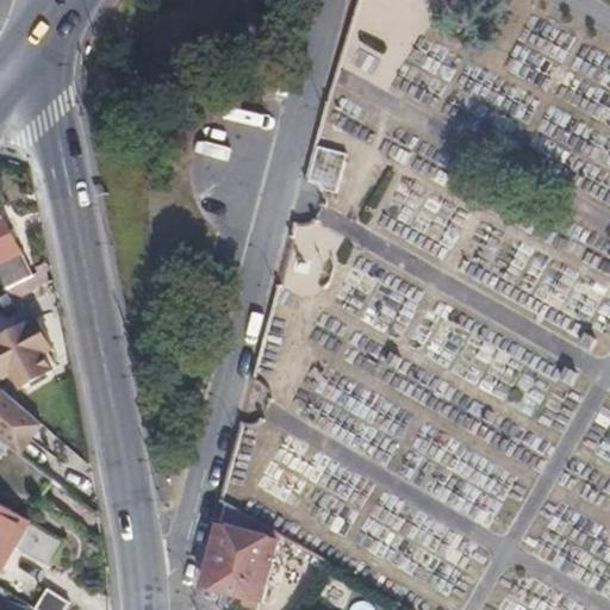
[(322,144),(309,182),(337,192),(350,155),(322,144)]
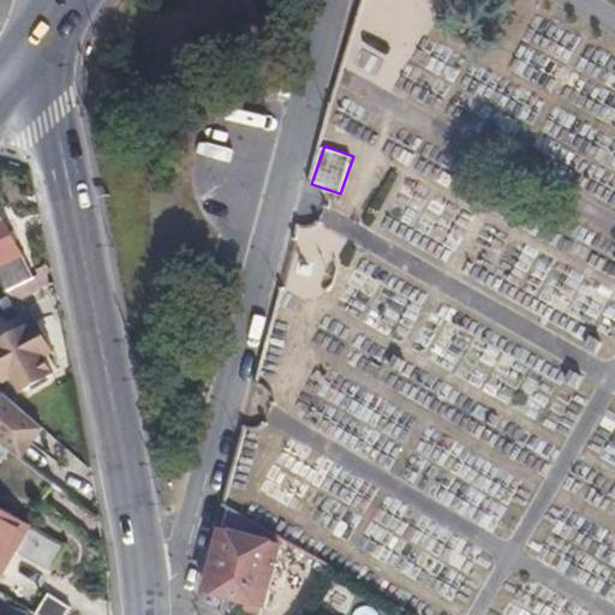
[(0,218),(0,279),(6,291),(33,278),(4,218),(0,218)]
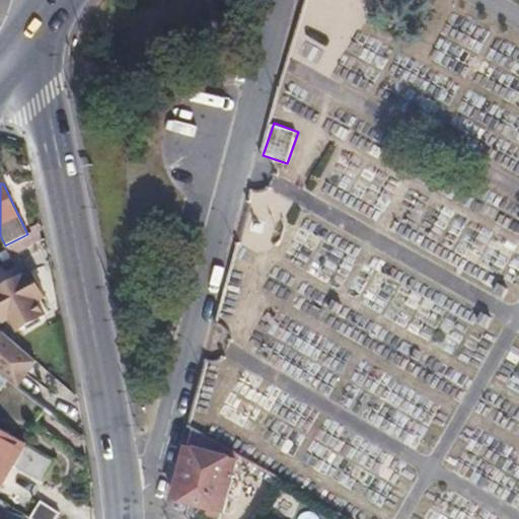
[(46,239),(44,227),(27,234),(5,245),(12,261),(16,257),(46,239)]
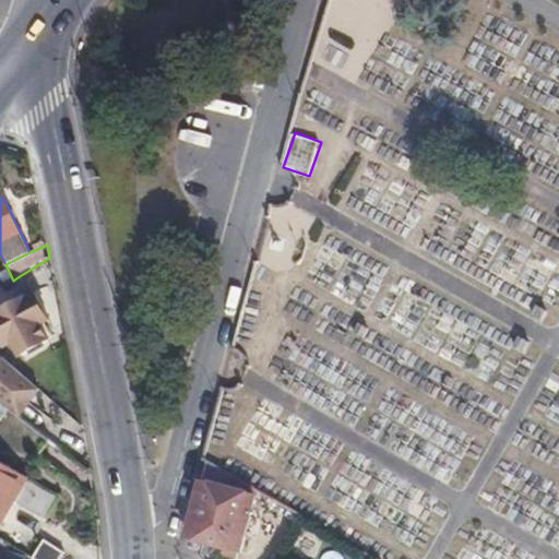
[(0,314),(1,316),(0,316),(0,336),(7,348),(14,345),(21,356),(47,342),(40,326),(49,322),(36,298),(30,300),(18,277),(13,281),(0,289),(0,314)]
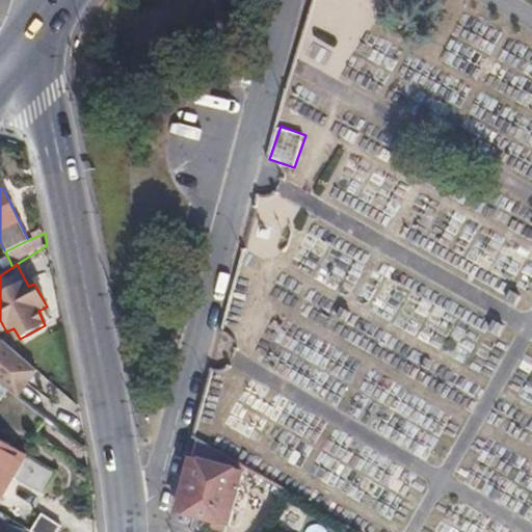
[(8,391),(12,394),(34,368),(11,348),(4,342),(0,347),(0,383),(0,384),(8,391)]
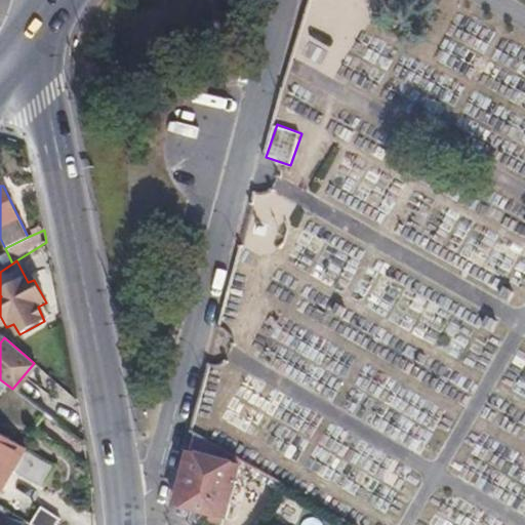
[(210,362),(198,414),(223,419),(235,368),(210,362)]
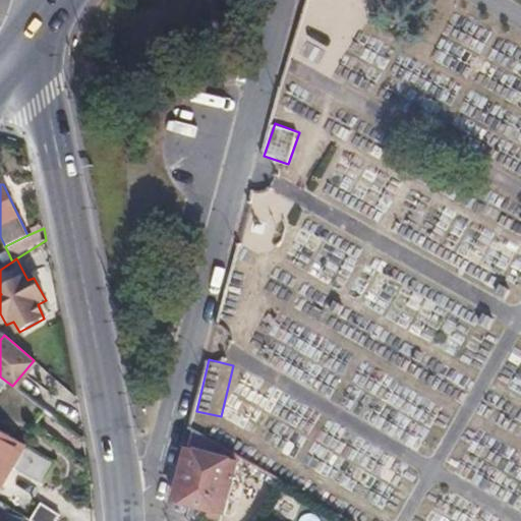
[(37,363),(34,360),(12,386),(16,389),(37,363)]
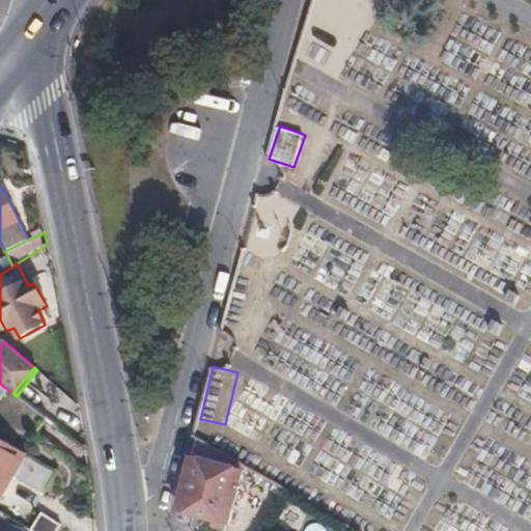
[(12,393),(8,390),(0,401),(0,495),(3,497),(14,480),(44,497),(58,473),(23,453),(48,419),(17,396),(12,393)]
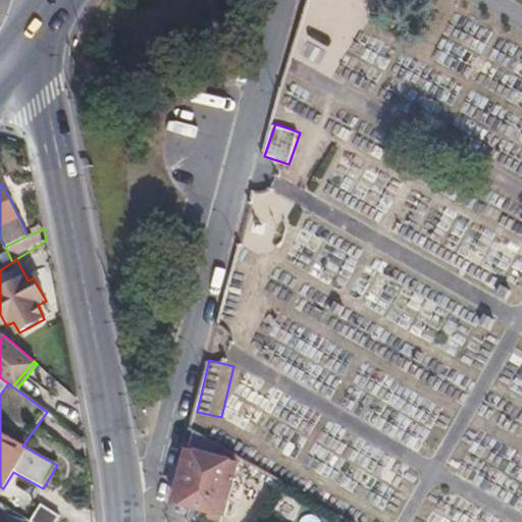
[(225,459),(238,462),(239,458),(197,433),(193,449),(225,459)]
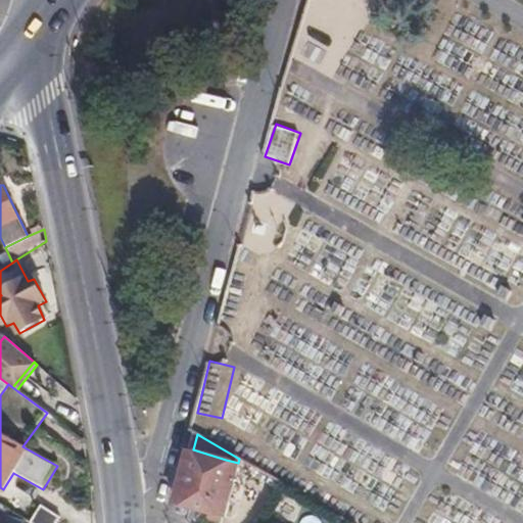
[(179,505),(190,508),(211,513),(209,521),(218,522),(220,515),(225,516),(239,464),(238,463),(226,460),(193,449),(191,450),(189,453),(181,479),(176,501),(179,505)]
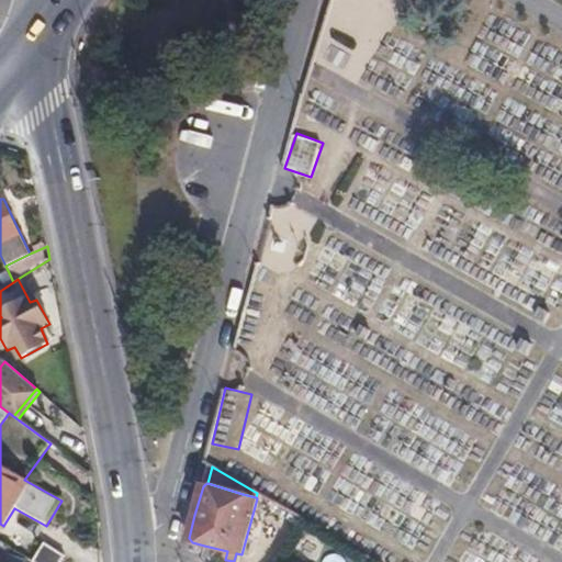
[(44,544),(31,561),(60,561),(64,557),(44,544)]
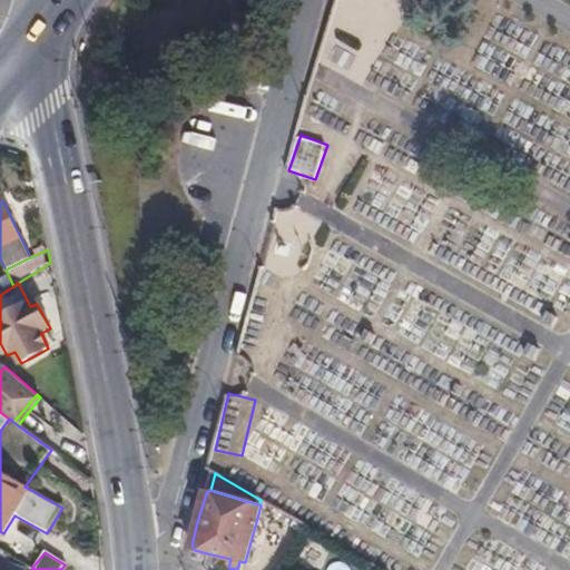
[(334,560),(328,569),(350,569),(351,569),(334,560)]
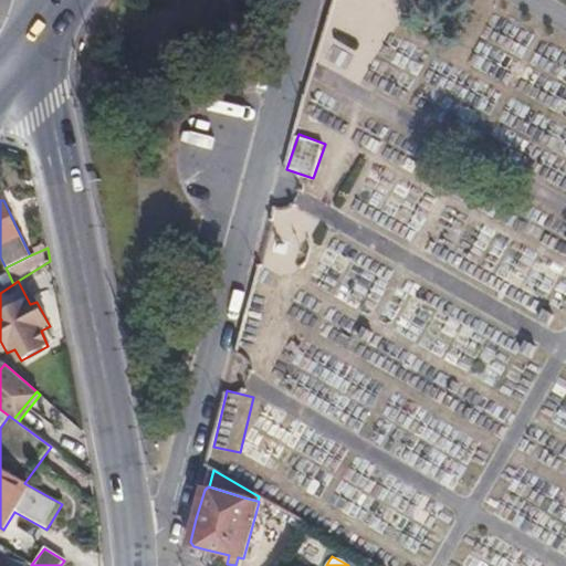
All buildings are outlined.
